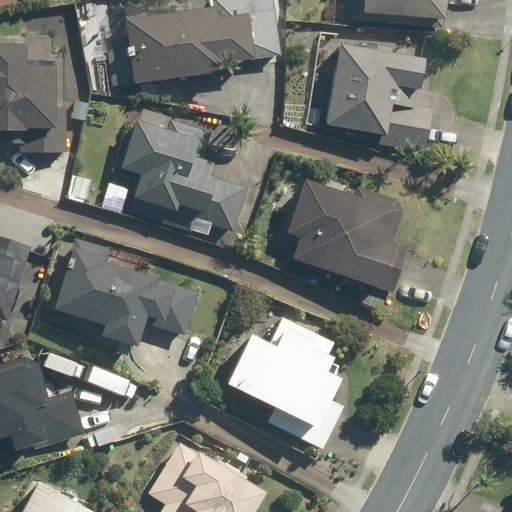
[(104,50),(109,87),(227,71),(226,62),(285,54),(277,0),(132,0),(126,1),(132,46),(104,50)]
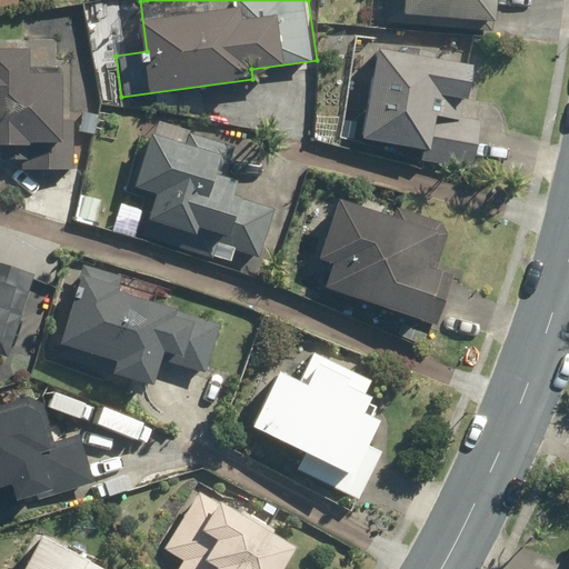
[(385,0),(383,25),(438,28),(439,16),(498,19),(499,0),(385,0)]
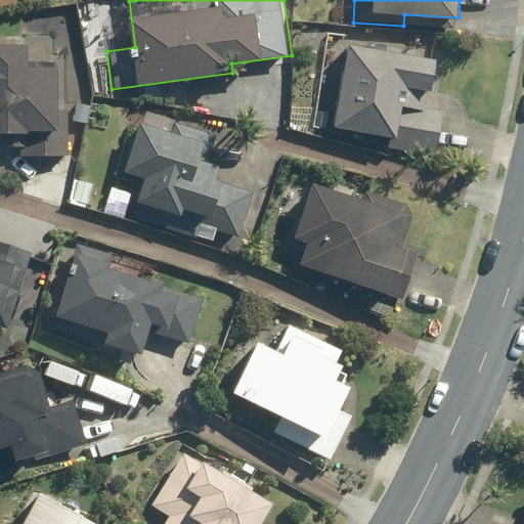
[(0,130),(20,131),(20,157),(70,157),(70,66),(28,66),(28,45),(0,44),(0,130)]
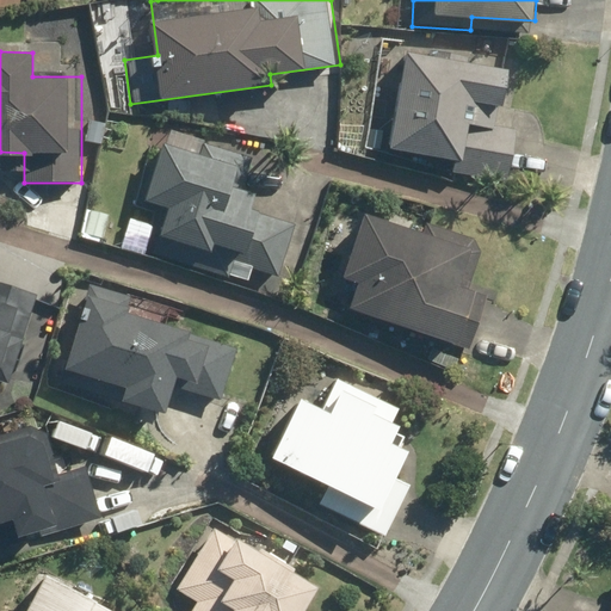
[(513,67),(407,54),(395,152),(450,159),(448,173),(510,181),(516,128),(506,125),(513,67)]
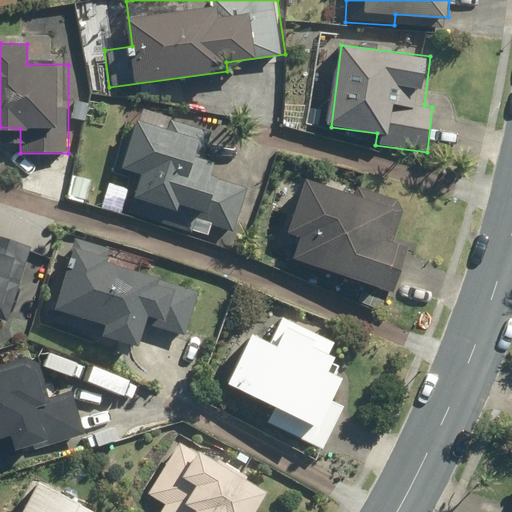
[(221,177),(225,165),(201,157),(210,129),(142,106),(122,166),(143,173),(129,214),(201,237),(206,223),(235,232),(250,187),(221,177)]
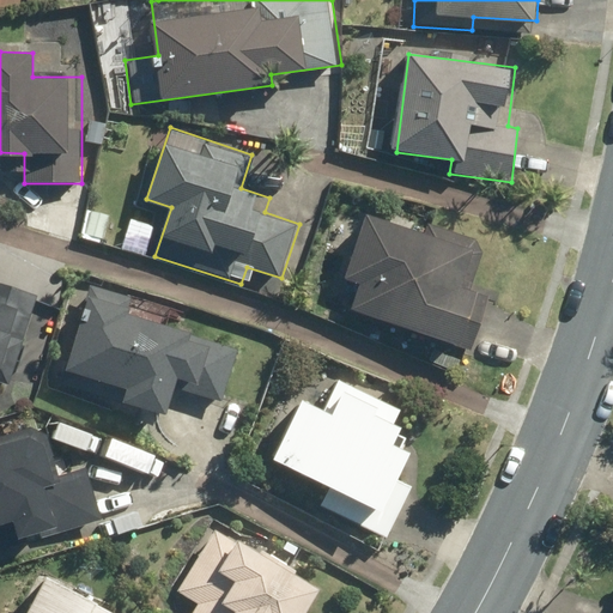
[(116,218),(90,208),(79,238),(105,248),(116,218)]
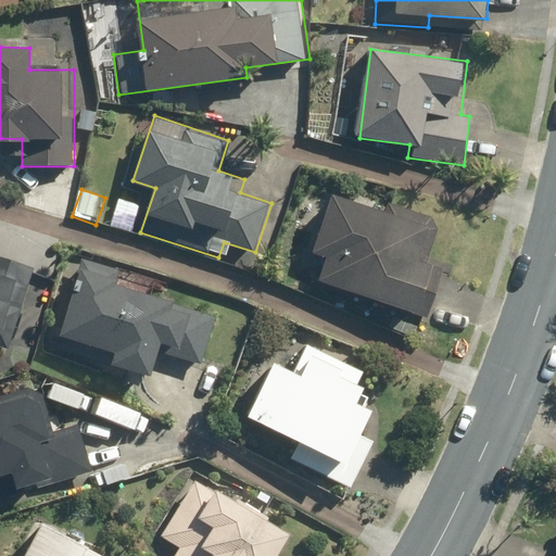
[(324,254),(316,277),(421,312),(438,263),(420,256),(434,214),(379,196),(376,207),(332,193),(314,251),(324,254)]
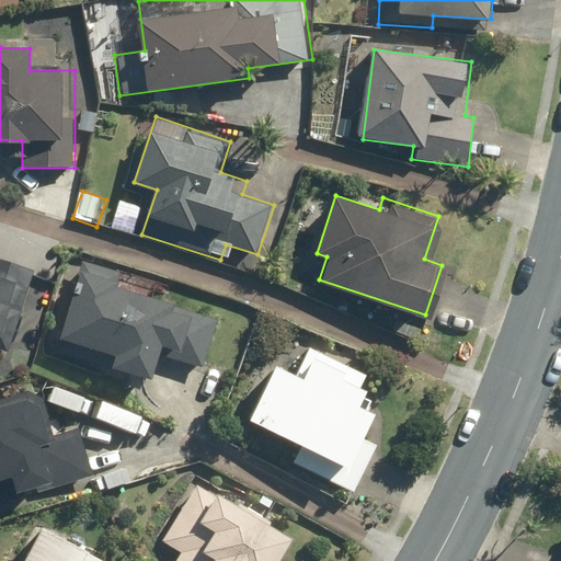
[(145,205),(116,197),(107,228),(135,237),(145,205)]
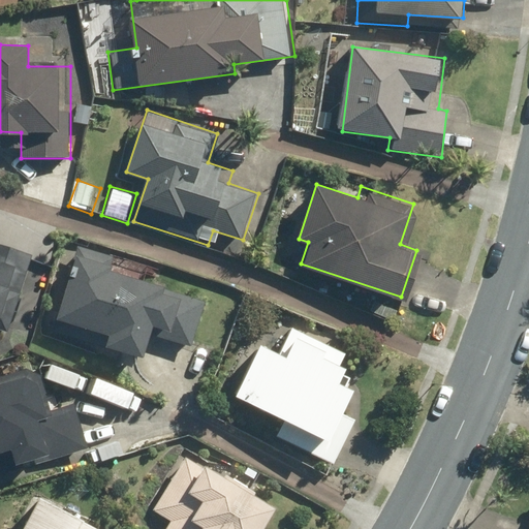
[(0,332),(27,252),(0,243),(0,332)]
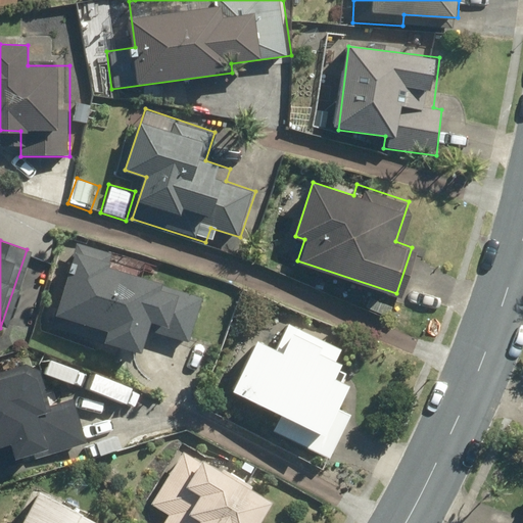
[(196,317),(204,295),(109,263),(113,252),(82,241),(53,326),(142,357),(153,324),(172,330),(179,311),(196,317)]
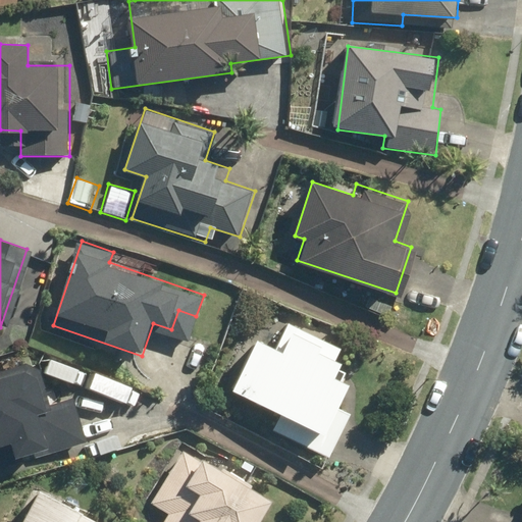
[(257,336),(230,387),(281,414),(271,431),(327,460),(352,412),(343,407),(354,384),(338,375),(350,353),(289,321),(276,347),(257,336)]
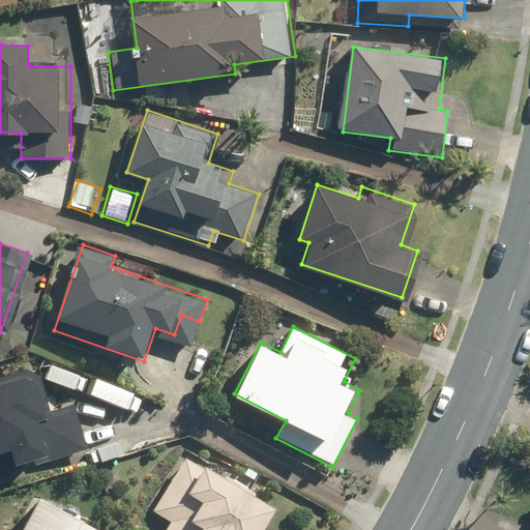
[(39,374),(0,384),(0,475),(89,451),(78,408),(50,415),(39,374)]
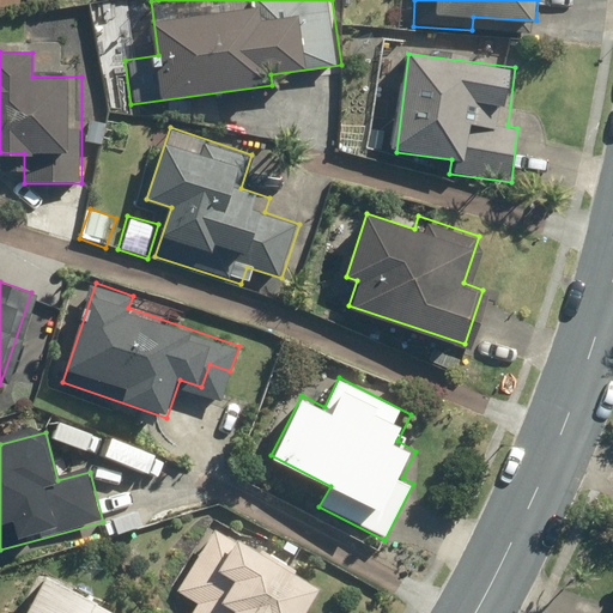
[(307,612),(322,588),(217,526),(178,592),(200,605),(194,612),(307,612)]
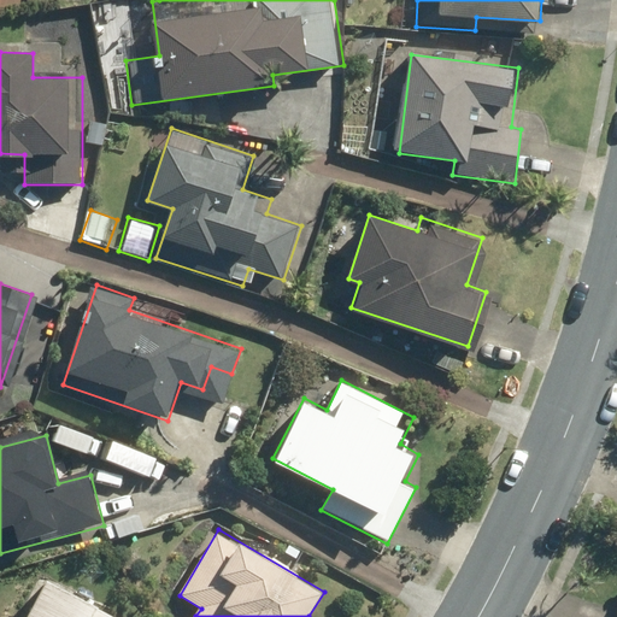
[(129,616),(48,577),(28,616),(129,616)]
